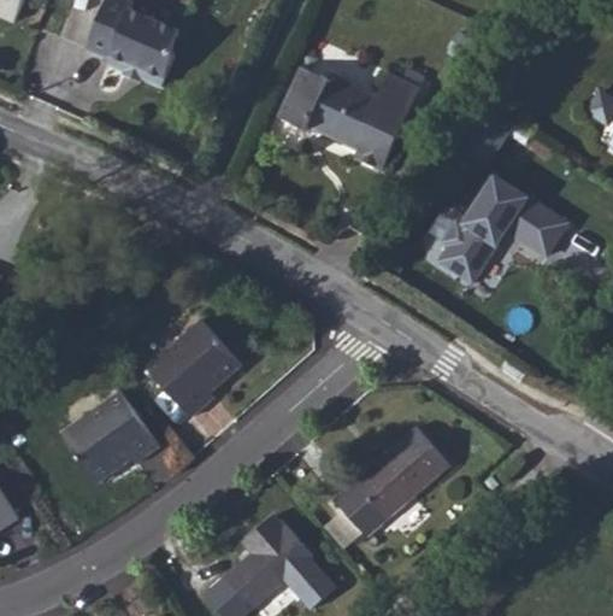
[(0,7),(16,15),(22,0),(0,0),(0,7)]
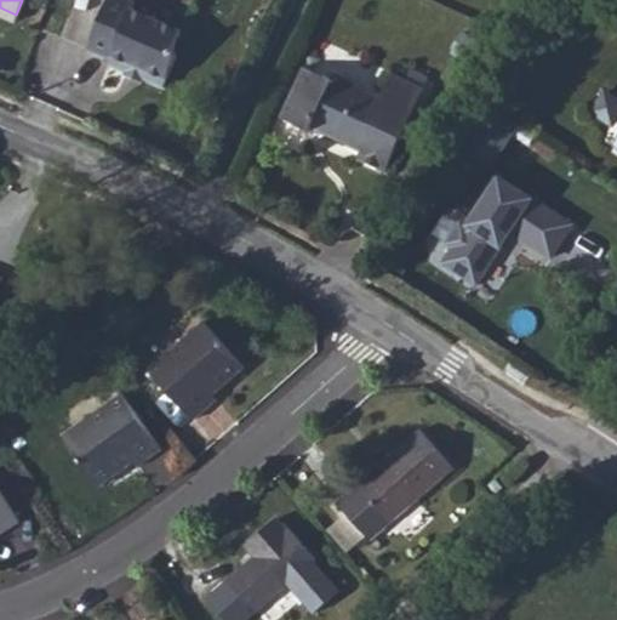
[(106,0),(85,49),(108,57),(106,62),(125,69),(126,70),(129,63),(136,66),(141,75),(142,77),(161,85),(173,55),(171,49),(178,29),(130,9),(132,1),(129,0),(106,0)]
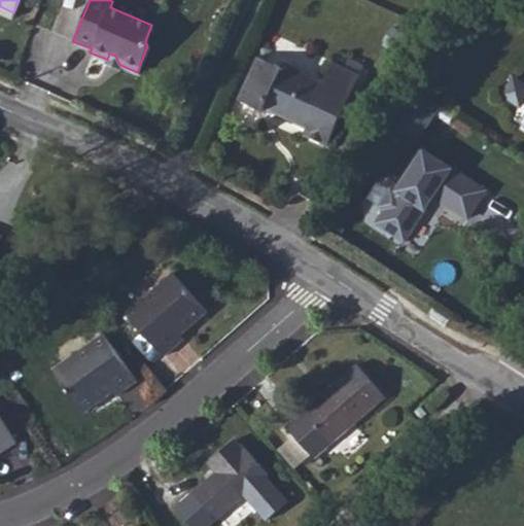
[(0,12),(10,18),(13,12),(0,6),(0,12)]
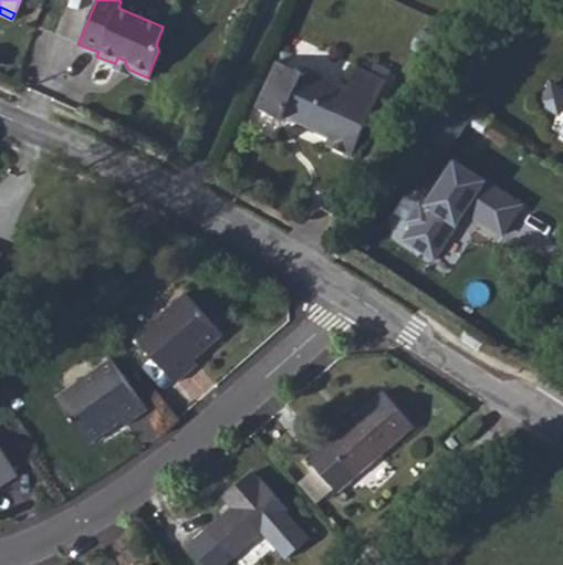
[(112,67),(127,74),(129,70),(128,69),(124,60),(117,58),(115,64),(114,63),(112,67)]
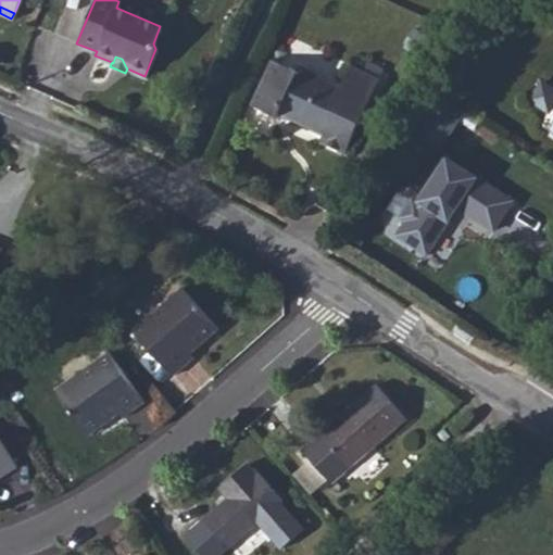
[(271,60),(250,104),(277,117),(279,113),(283,106),(293,111),(290,118),(324,134),(319,142),(343,153),(377,78),(381,68),(366,62),(362,71),(349,65),(339,86),(297,66),(294,71),(271,60)]
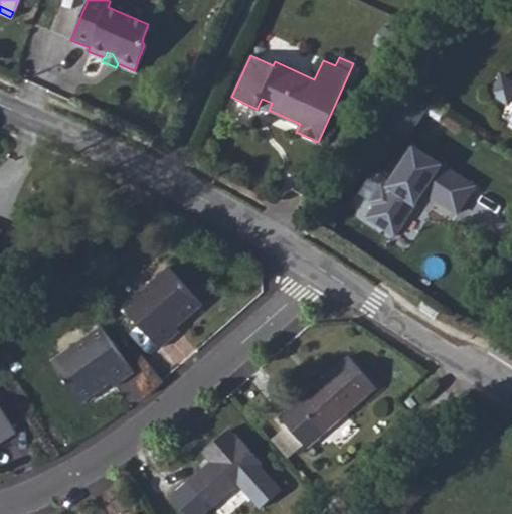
[(496,81),(511,91),(511,66),(507,64),(496,81)]
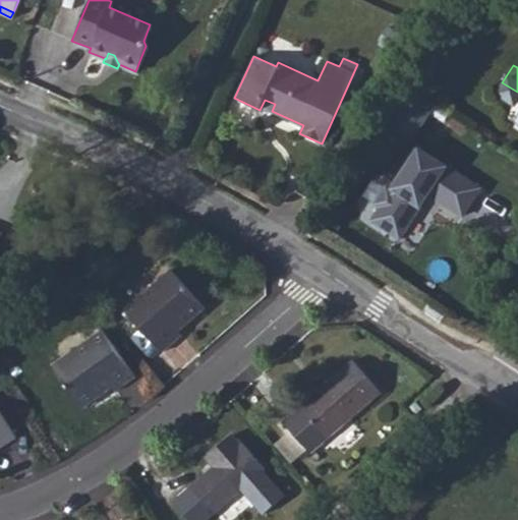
[(262,106),(272,111),(275,104),(265,100),(262,106)]
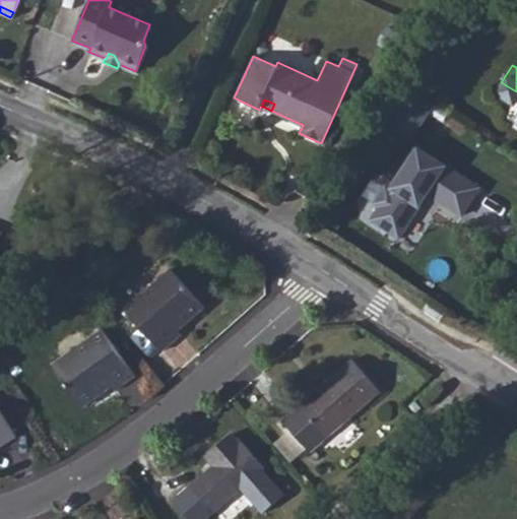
[(378,206),(369,219),(397,238),(418,205),(417,197),(422,190),(427,193),(459,214),(477,188),(416,147),(389,189),(384,186),(373,203),(378,206)]
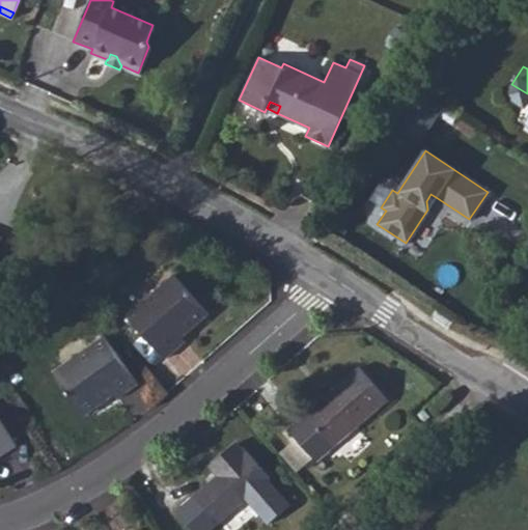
[(426,201),(427,210),(436,197),(431,194),(426,201)]
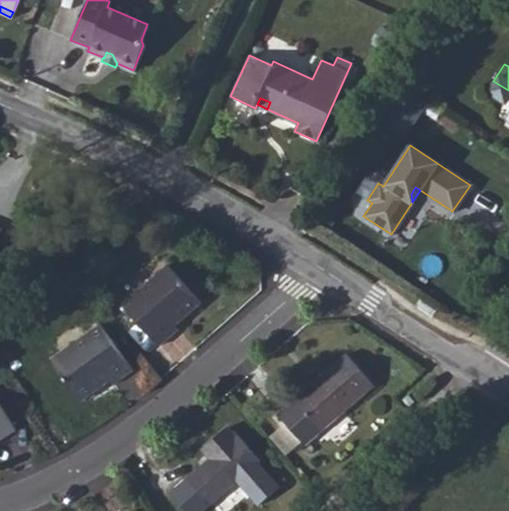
[(121,303),(157,345),(176,329),(173,325),(199,301),(166,264),(121,303)]
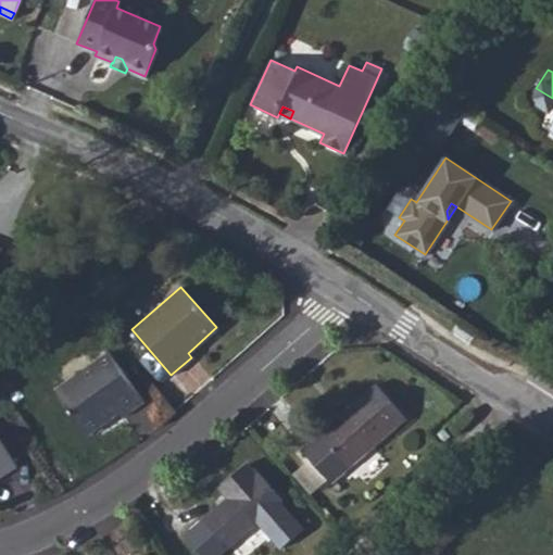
[(54,390),(86,434),(117,412),(121,417),(142,401),(108,352),(54,390)]
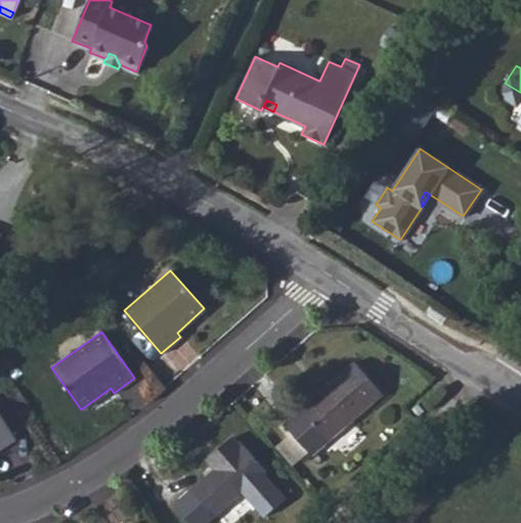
[(307,451),(310,454),(381,394),(353,362),(283,423),(291,432),(307,451)]
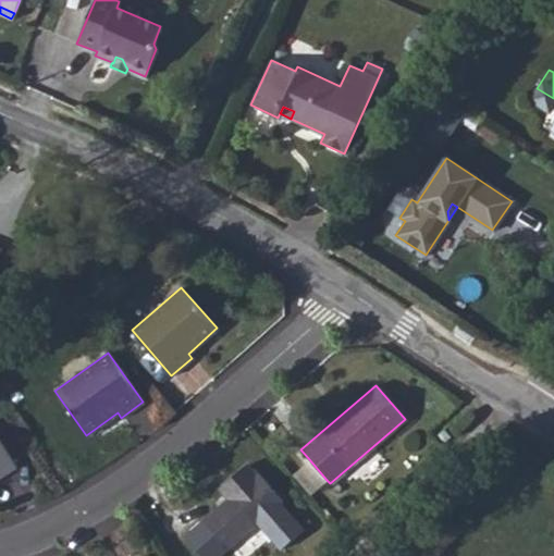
[(435,433),(442,441),(448,436),(442,429),(435,433)]
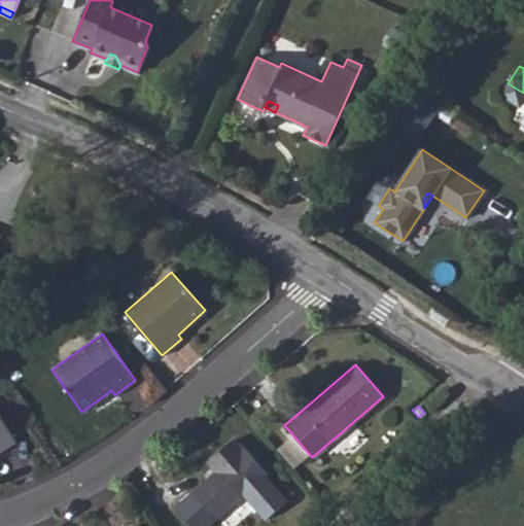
[(0,450),(14,442),(0,418),(0,450)]
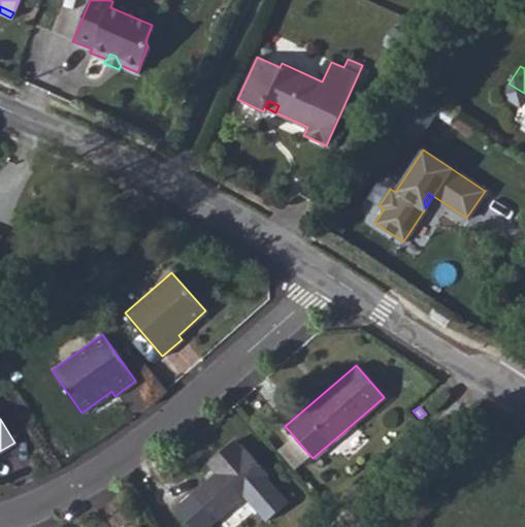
[(294,468),(309,455),(293,435),(277,449),(294,468)]
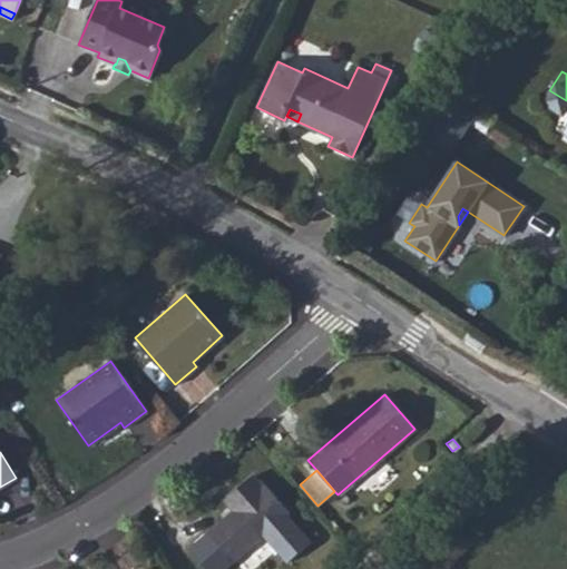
[(251,474),(223,499),(233,510),(188,549),(206,568),(221,568),(262,535),(285,561),(310,541),(285,513),(287,511),(263,483),(261,486),(251,474)]
